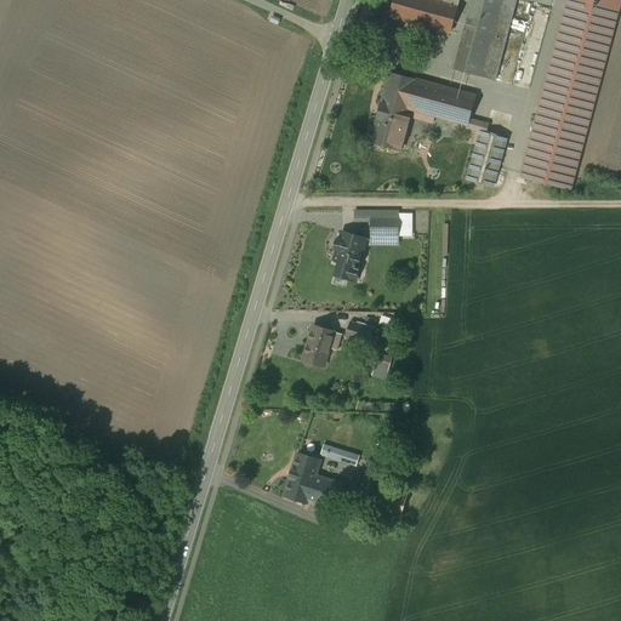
[(457,6),(434,0),(394,0),(391,17),(450,33),(457,6)]
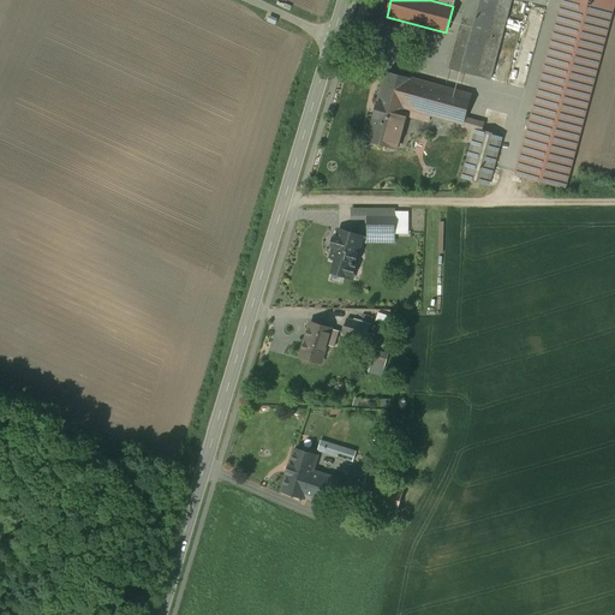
[(491,0),(467,0),(449,69),(472,75),(491,0)]
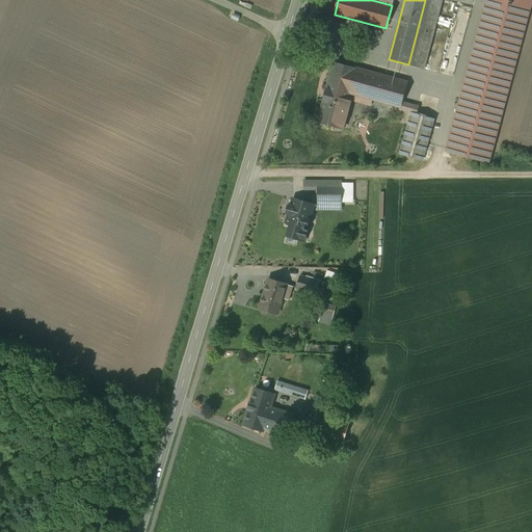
[(425,0),(408,64),(424,69),(442,0),(425,0)]
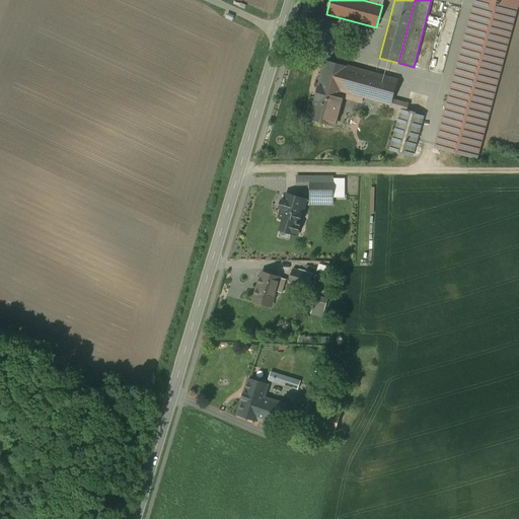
[(518,0),(474,0),(436,147),(476,158),(518,0)]
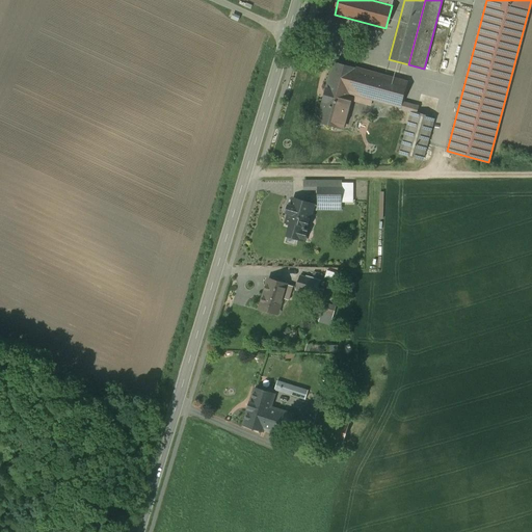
[(355,69),(334,62),(317,122),(339,128),(340,127),(344,128),(352,99),(347,98),(349,92),(355,69)]
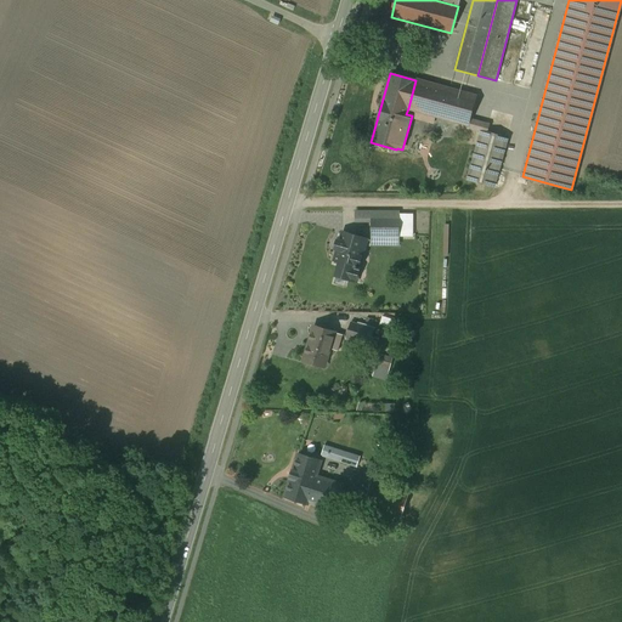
[(476,97),(416,80),(408,108),(416,111),(413,118),(433,124),(435,117),(468,126),(476,97)]
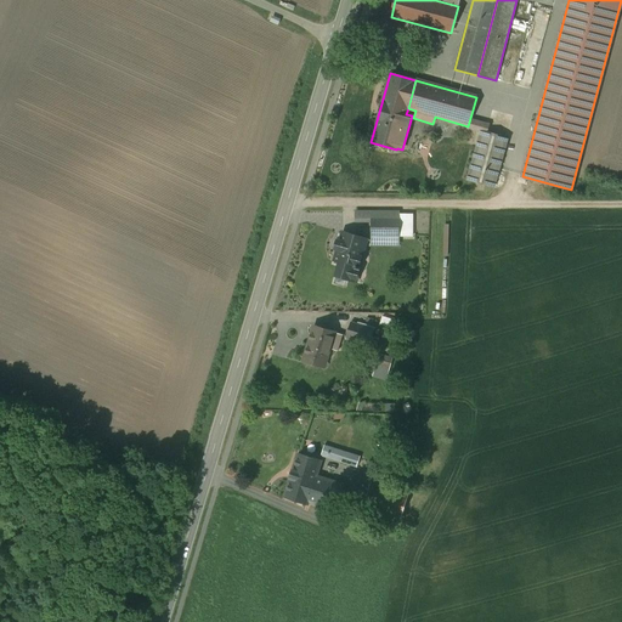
[(508,139),(482,131),(468,180),(495,187),(508,139)]
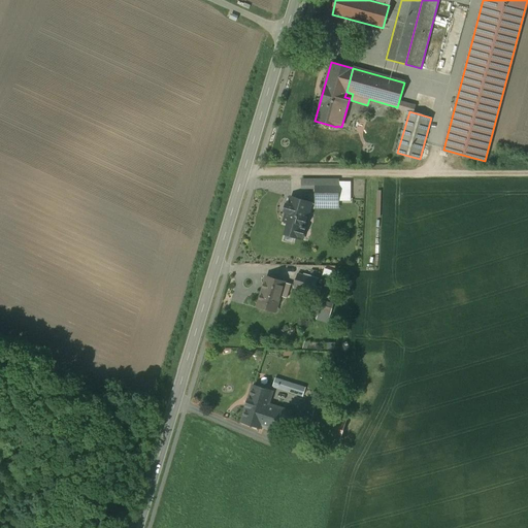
[(316,186),(316,200),(339,201),(339,186),(316,186)]
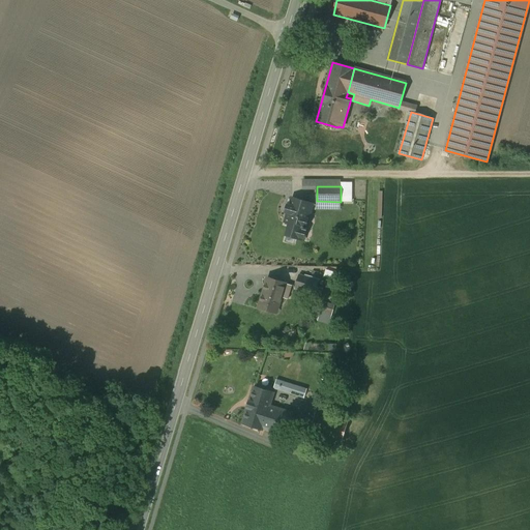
[(341,186),(341,202),(351,202),(351,186),(341,186)]
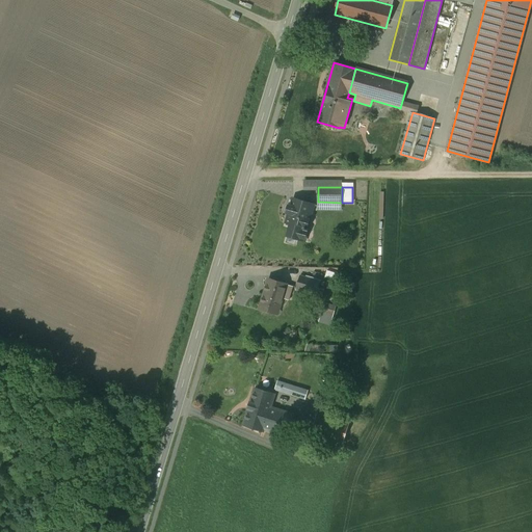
[(314,205),(293,198),(290,213),(289,212),(286,222),(291,224),(288,236),(306,241),(309,228),(307,228),(314,205)]
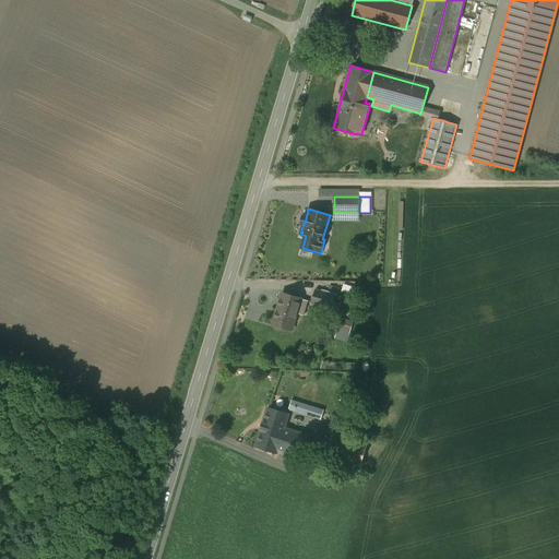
[(359,213),(334,212),(334,221),(359,222),(359,213)]
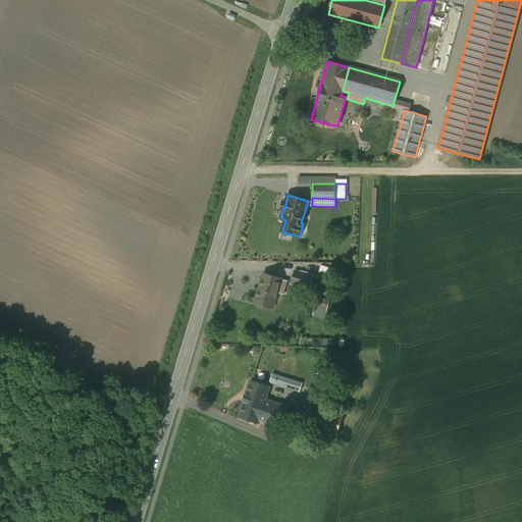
[(314,276),(295,270),(291,282),(310,289),(314,276)]
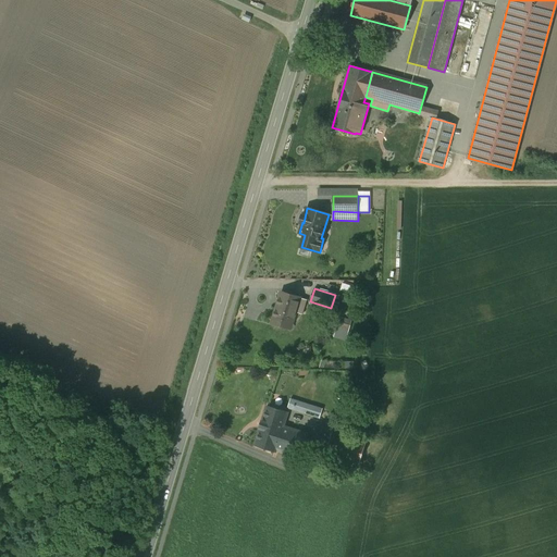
[(300,297),(281,292),(273,318),(293,323),(300,297)]
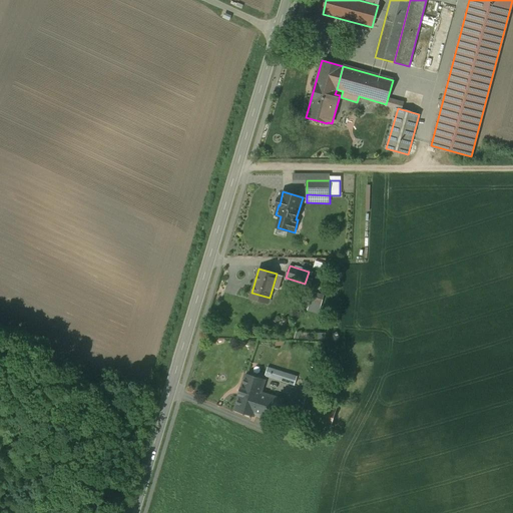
[(274,369),(271,378),(295,386),(298,377),(274,369)]
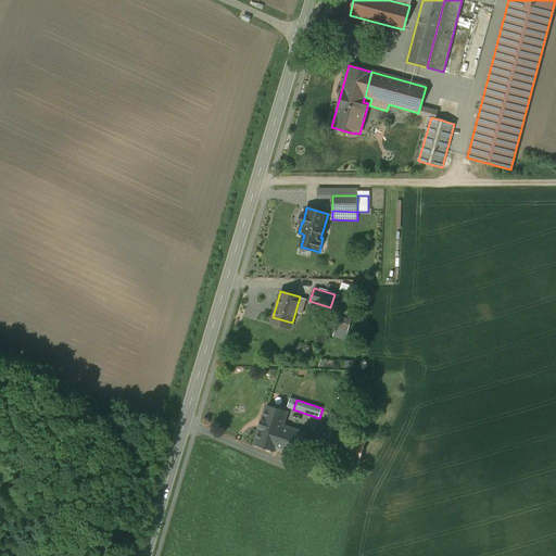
[(357,405),(352,424),(361,427),(367,408),(357,405)]
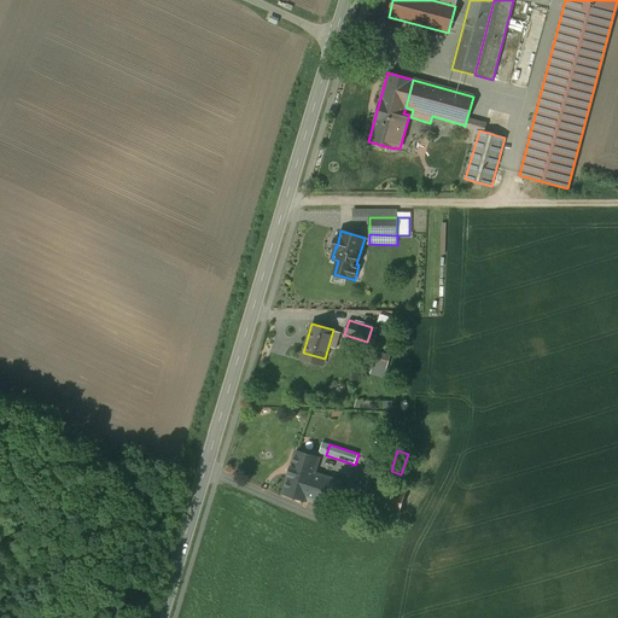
[(318,459),(297,452),(285,490),(305,497),(313,473),(318,459)]
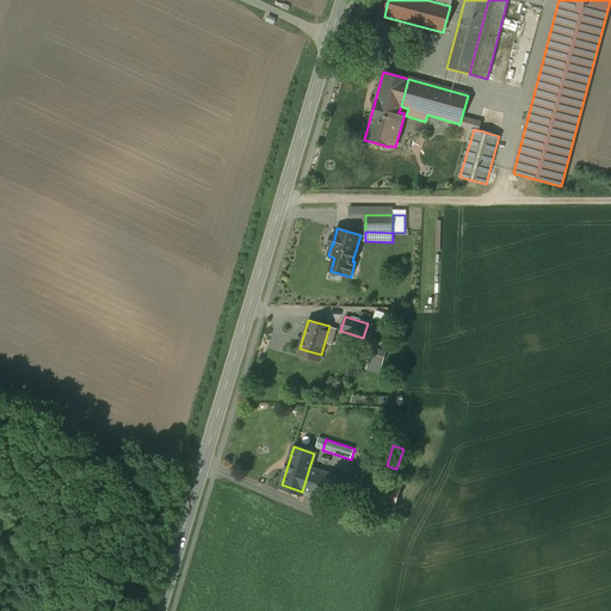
[(309,468),(302,492),(306,493),(304,499),(328,507),(338,477),(309,468)]
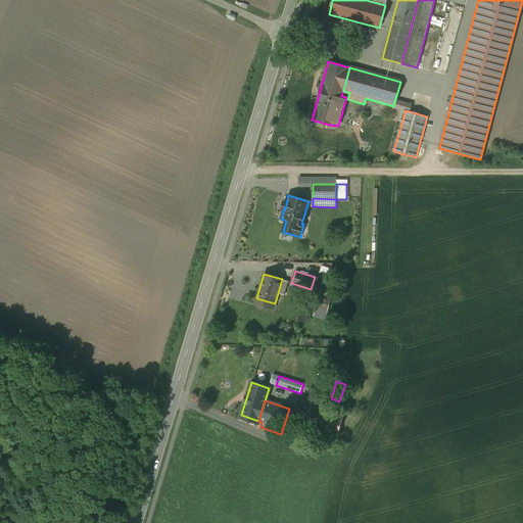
[(312,407),(305,426),(337,436),(344,417),(312,407)]
